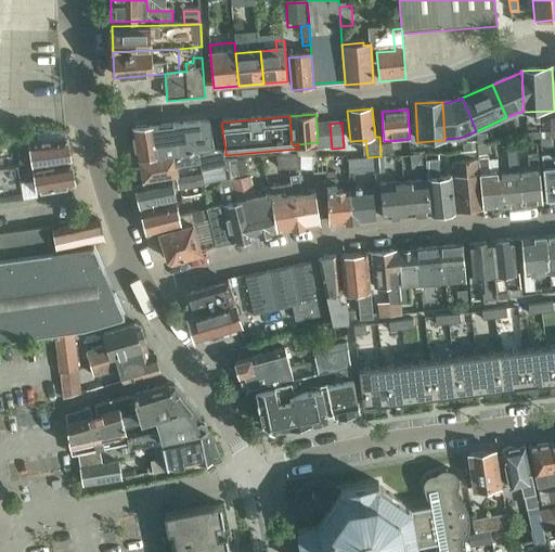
[(137,163),(139,162),(197,152),(210,150),(209,124),(131,130),(137,163)]
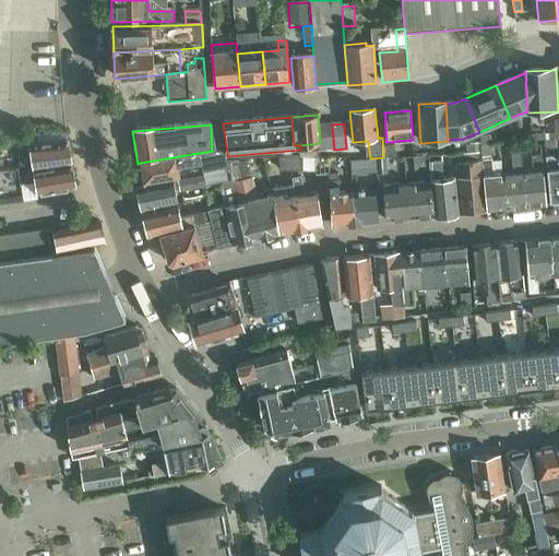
[(332,125),(319,126),(320,143),(321,151),(334,150),(332,125)]
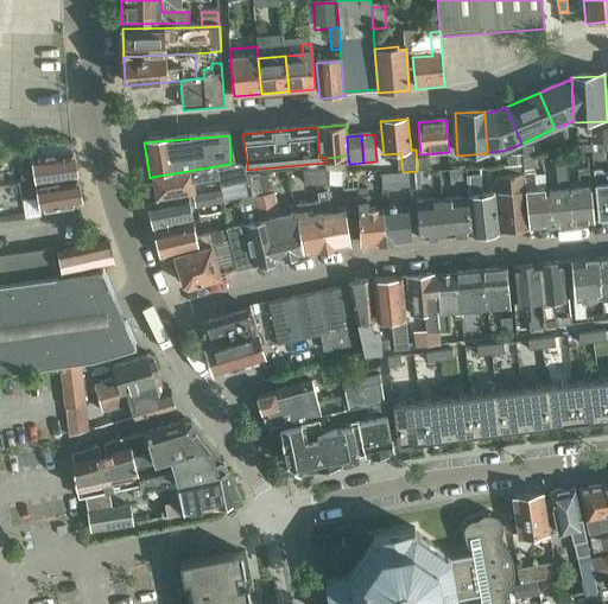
[(20,189),(77,180),(74,154),(31,158),(33,175),(18,178),(19,183),(20,189)]
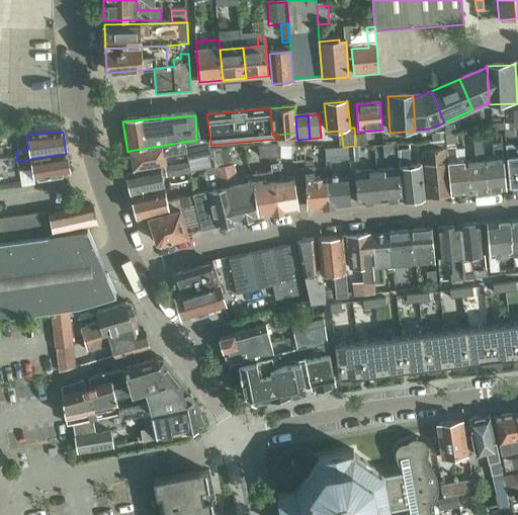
[(296,133),(278,135),(278,139),(279,145),(279,146),(279,148),(283,148),(297,148),(297,140),(296,133)]
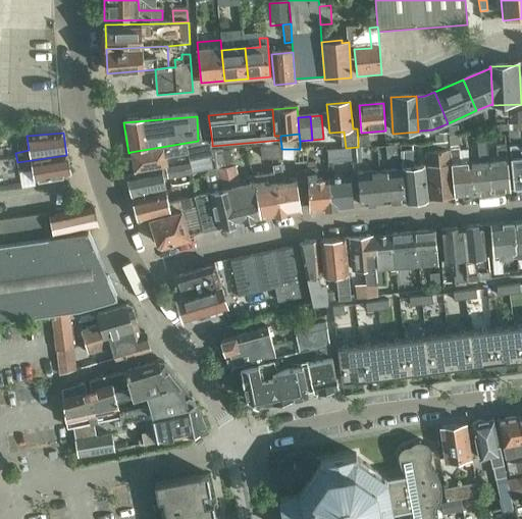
[(450,156),(454,199),(473,197),(470,163),(461,163),(458,138),(447,139),(449,151),(449,156),(450,156)]
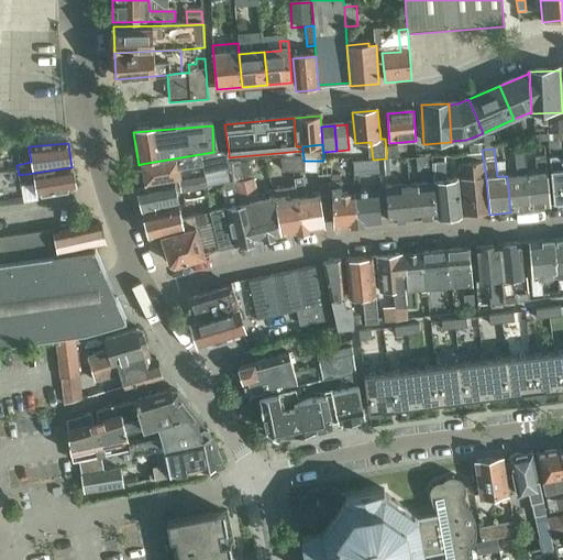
[(386,151),(386,158),(387,161),(397,160),(396,151),(386,151)]
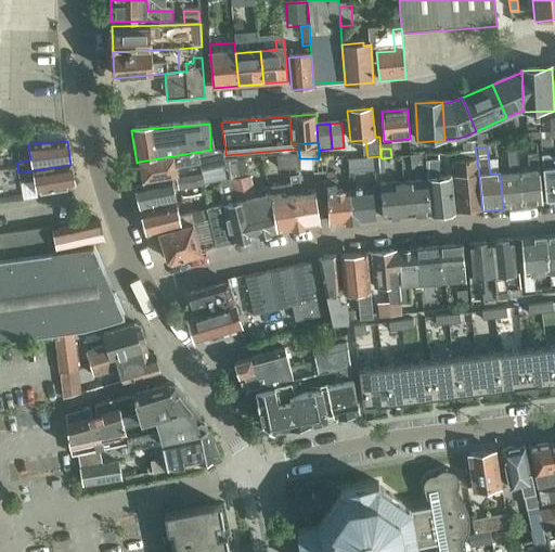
[(210,150),(197,152),(198,162),(201,171),(227,167),(226,163),(226,155),(226,151),(210,150)]
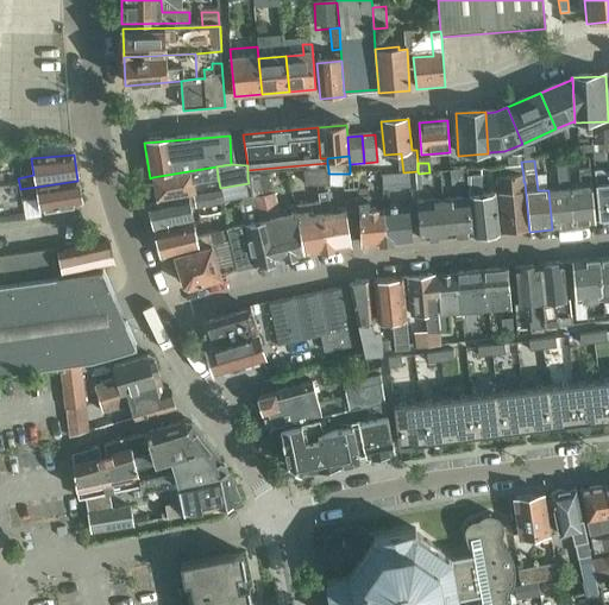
[(559,189),(548,190),(552,229),(573,227),(570,188),(567,165),(557,165),(559,189)]
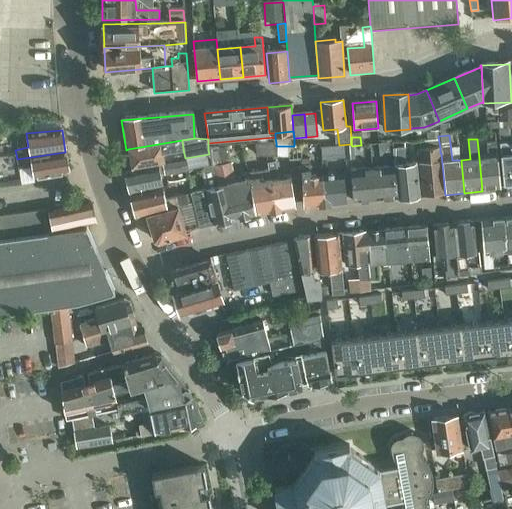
[(182,140),(128,149),(132,169),(164,163),(162,153),(183,149),(182,140)]
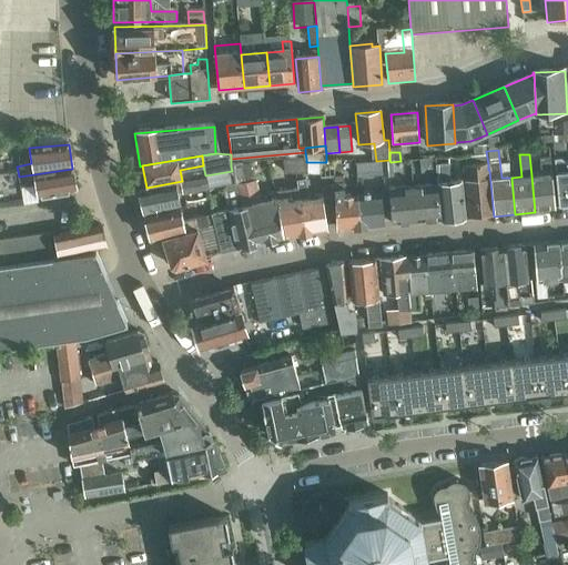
[(247,158),(231,159),(231,167),(241,165),(246,164),(247,164),(247,158)]
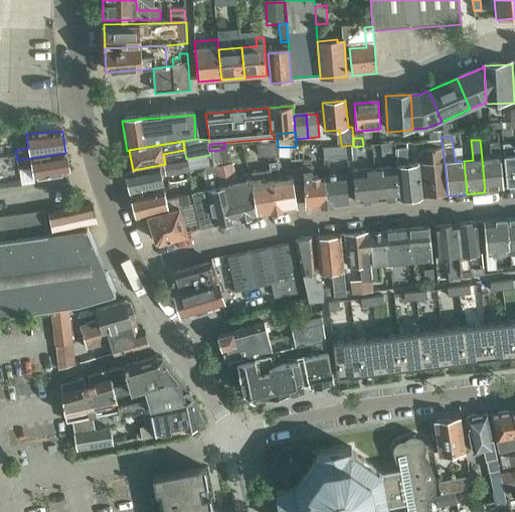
[(261,146),(258,146),(260,159),(282,159),(282,147),(278,147),(278,145),(261,146)]
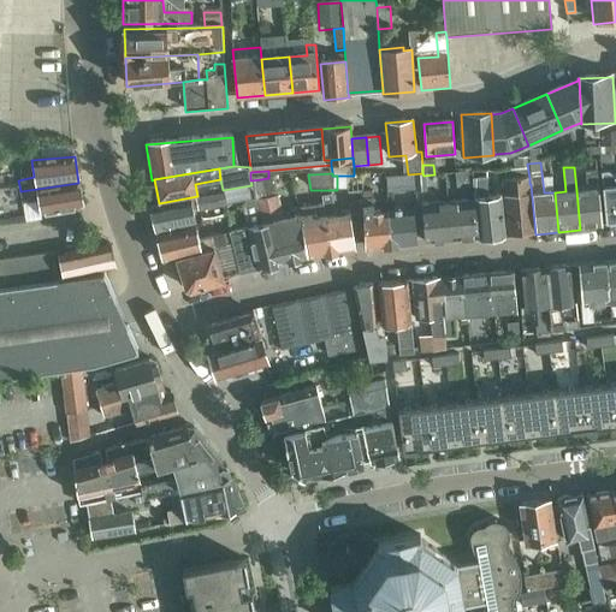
[(608,173),(602,174),(606,227),(615,225),(615,177),(614,178),(608,173)]
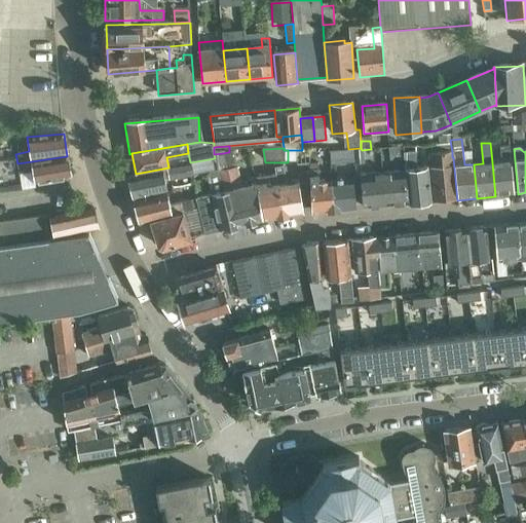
[(390,161),(404,160),(404,154),(403,149),(395,149),(389,149),(390,161)]
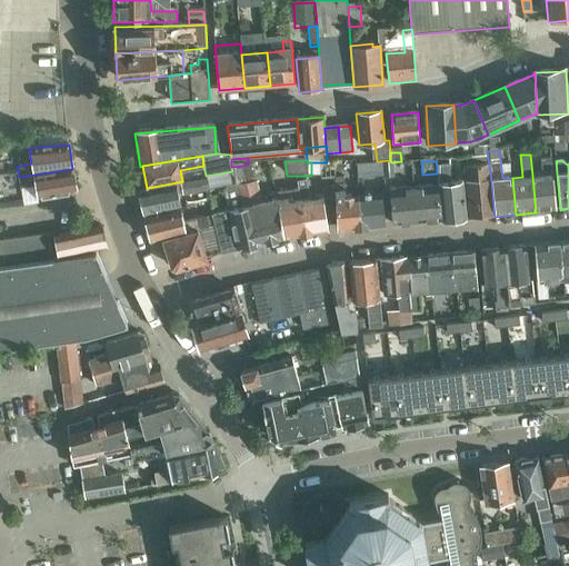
[(327,162),(311,162),(311,176),(323,176),(323,164),(327,162)]
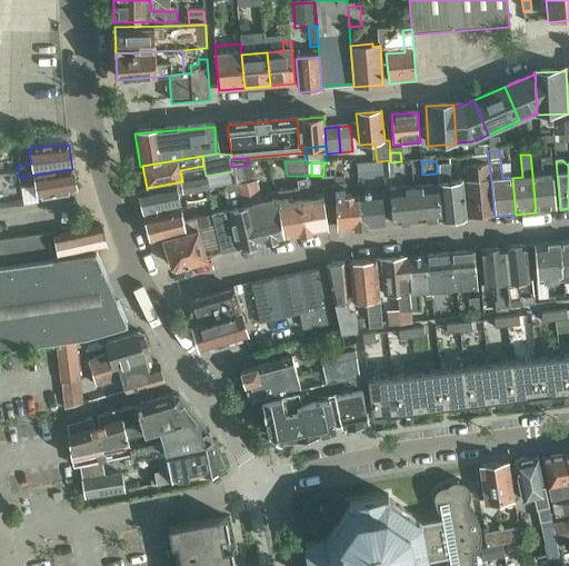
[(247,165),(241,166),(261,246),(283,240),(273,201),(261,205),(256,181),(251,164),(248,165),(247,165)]
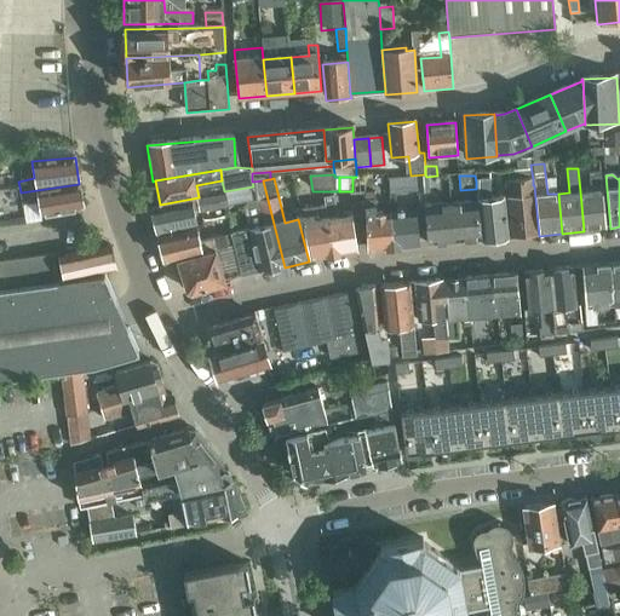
[(389,179),(390,191),(413,190),(412,178),(389,179)]
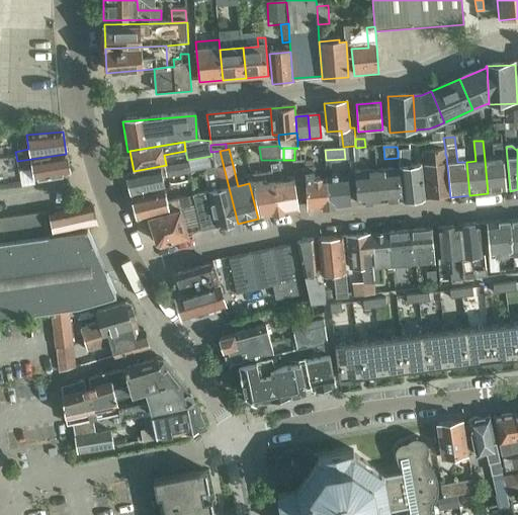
[(350,150),(351,164),(359,163),(359,149),(350,150)]
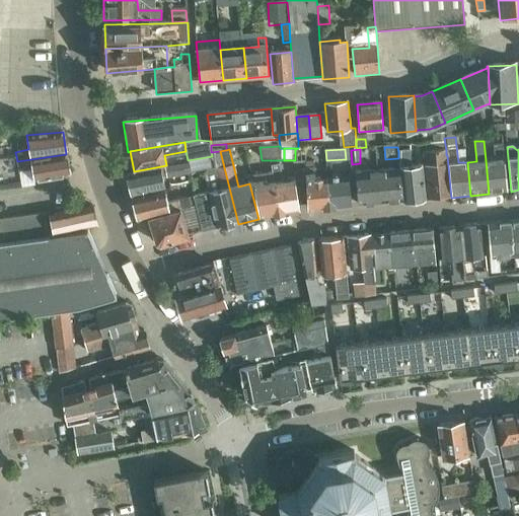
[(449,198),(446,155),(446,150),(424,152),(429,200),(449,198)]
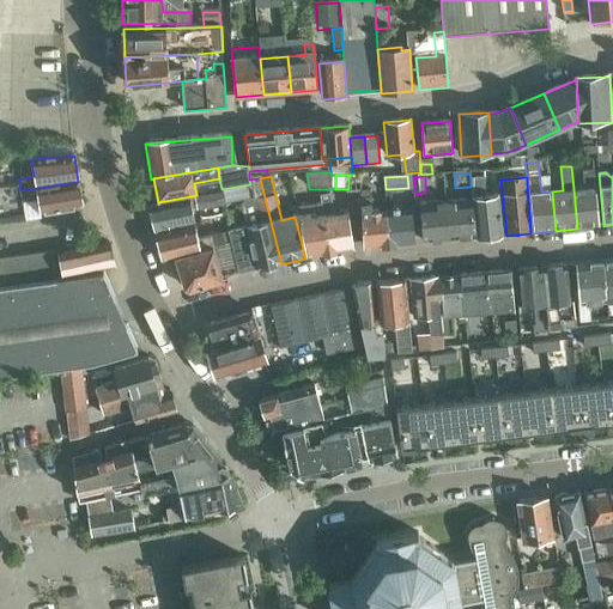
[(584,188),(574,189),(577,229),(599,226),(594,177),(583,178),(584,188)]
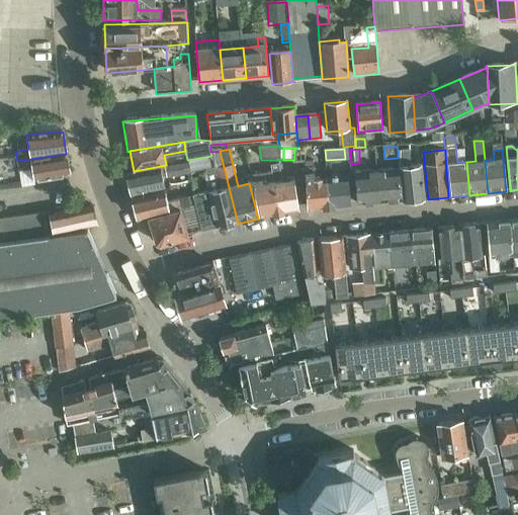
[(238,224),(220,151),(210,152),(211,156),(221,190),(204,194),(207,208),(196,210),(201,232),(217,228),(217,229),(238,224)]
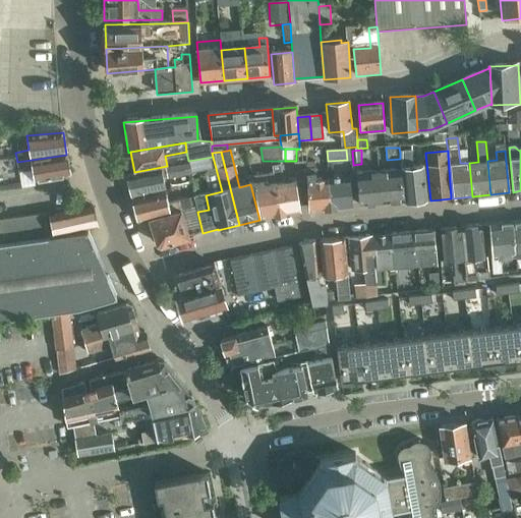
[(402,172),(404,203),(427,200),(424,167),(412,168),(411,152),(400,153),(400,159),(401,159),(402,172)]
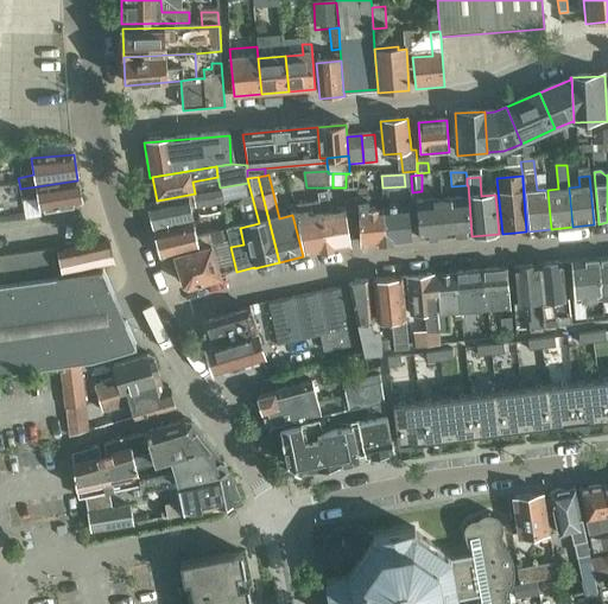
[(0,185),(0,222),(25,218),(23,201),(38,198),(39,213),(81,205),(77,180),(20,189),(19,183),(0,185)]
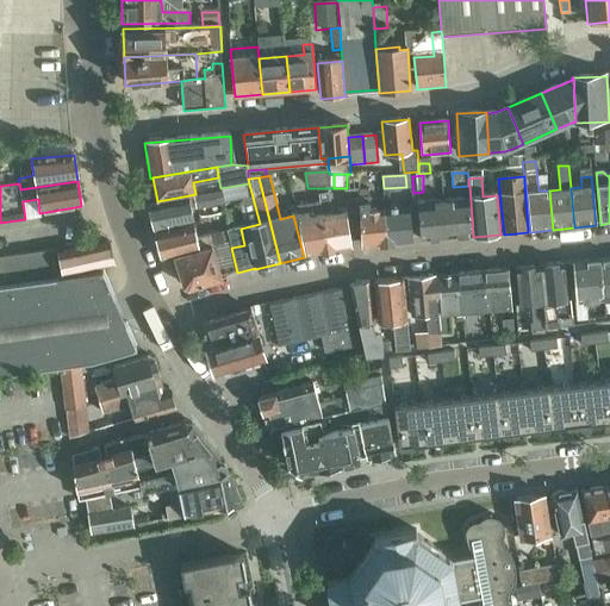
[(319,195),(322,214),(328,254),(353,249),(347,211),(332,213),(330,193),(319,195)]
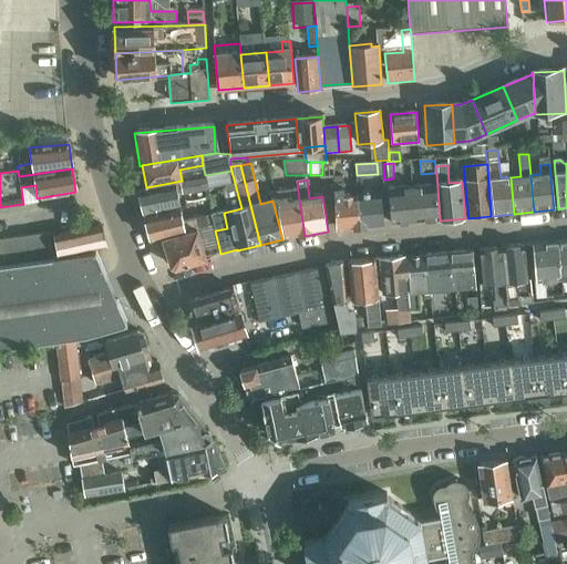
[(138,192),(144,215),(181,206),(177,194),(192,192),(192,187),(196,186),(195,182),(138,192)]
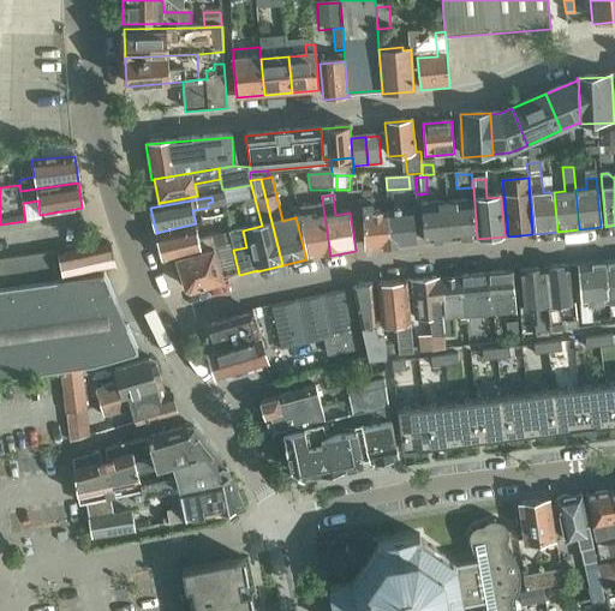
[(390,247),(387,211),(372,214),(371,199),(357,202),(357,215),(362,215),(364,245),(368,250),(390,247)]
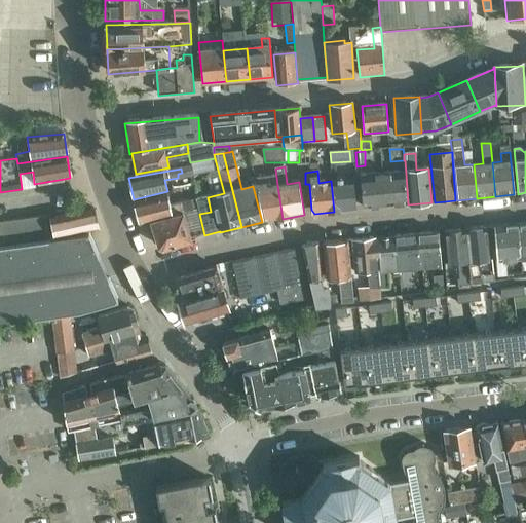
[(406,174),(383,175),(385,208),(408,204),(406,174)]
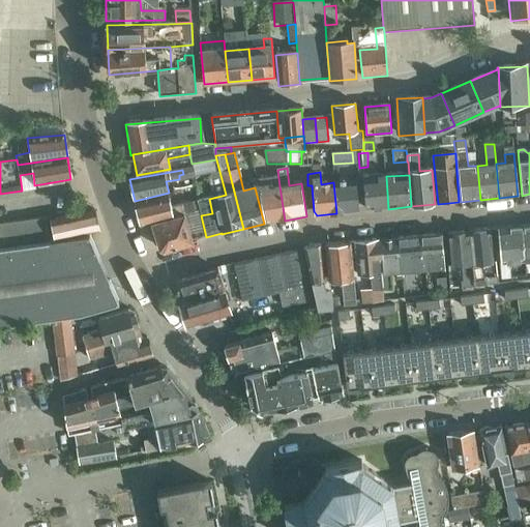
[(388,209),(386,176),(362,178),(365,211),(388,209)]
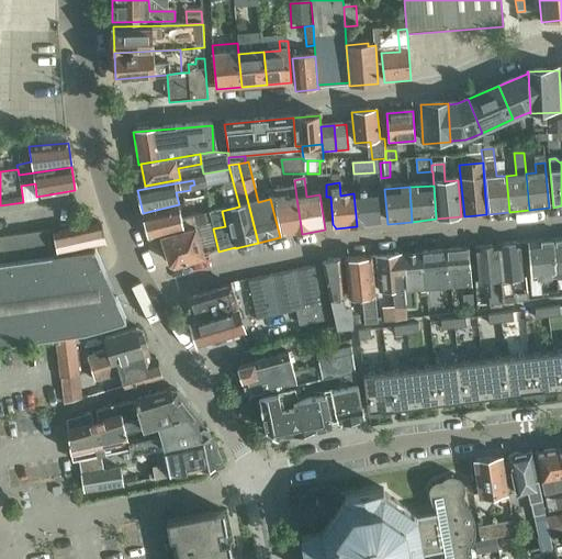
[(378,191),(353,193),(357,226),(380,224),(378,191)]
